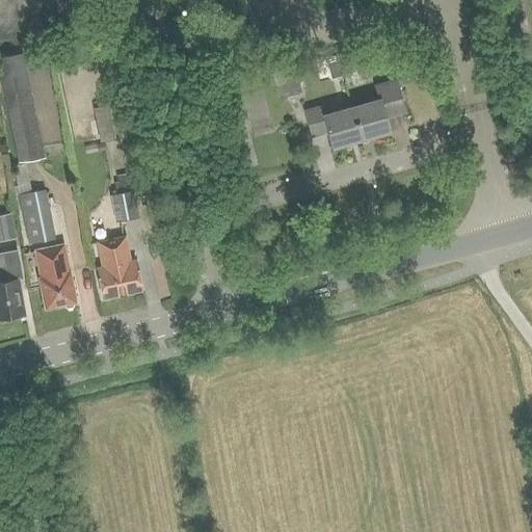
[(44,158),(22,54),(0,58),(0,79),(18,164),(44,158)]
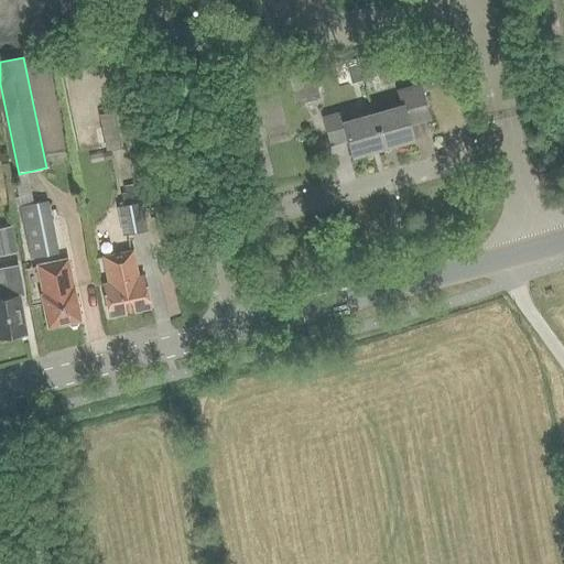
[(358,64),(362,80),(376,76),(371,60),(358,64)]
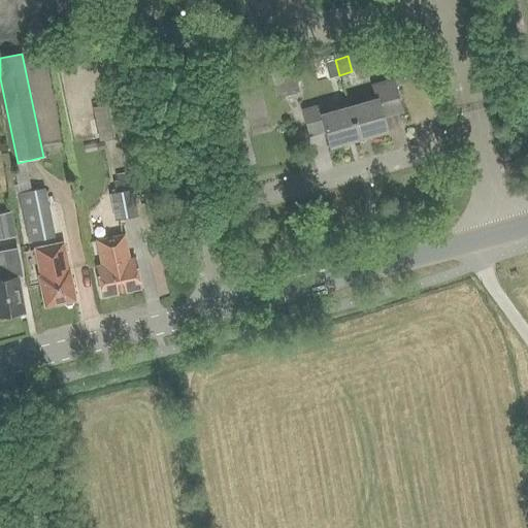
[(339,75),(335,60),(324,63),(328,78),(339,75)]
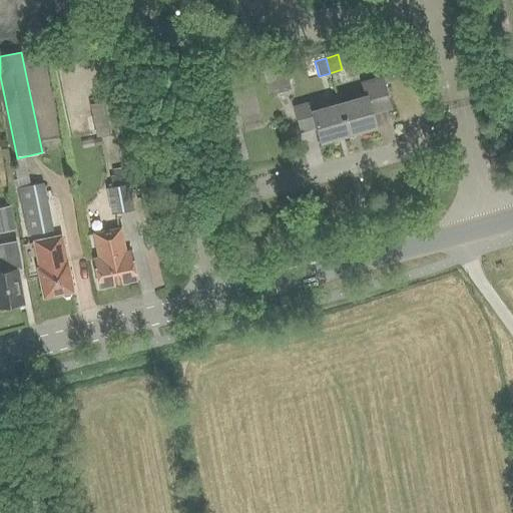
[(282,62),(261,69),(268,94),(290,88),(282,62)]
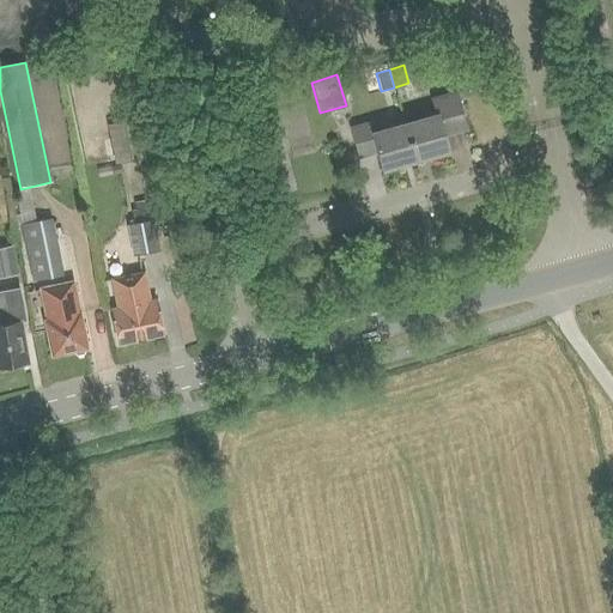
[(260,105),(274,103),(272,91),(259,93),(260,105)]
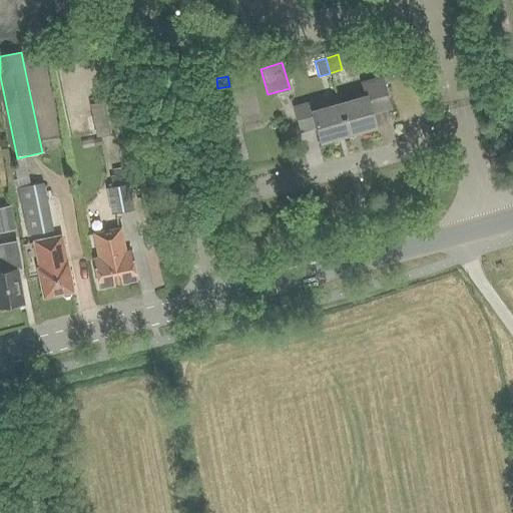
[(365,96),(339,104),(348,135),(376,127),(372,114),(390,108),(382,78),(362,83),(365,96)]
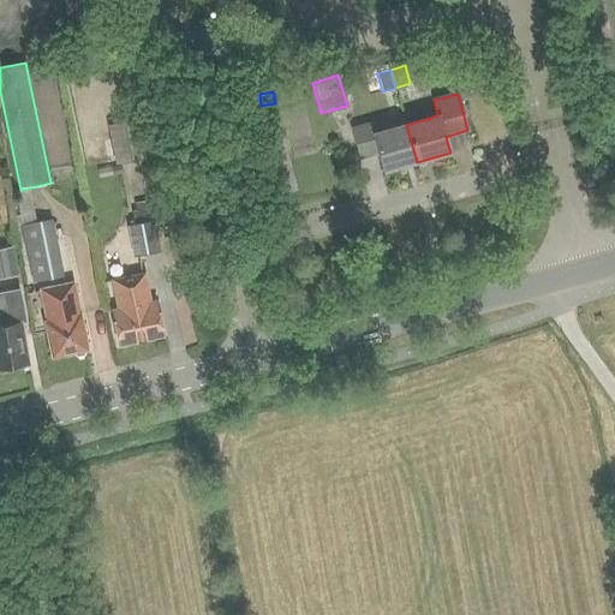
[(107,125),(115,163),(145,157),(137,118),(107,125)]
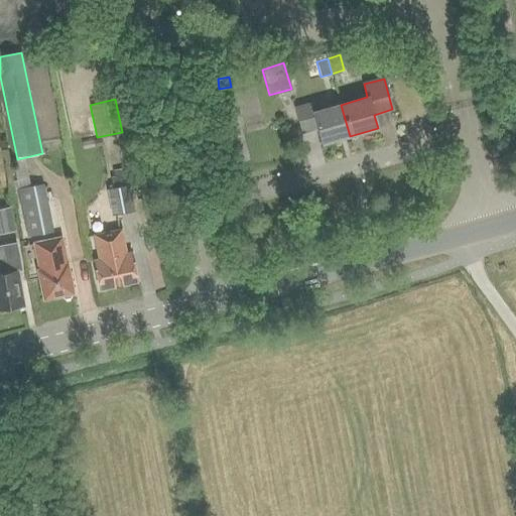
[(321,144),(350,136),(341,105),(313,113),(310,104),(294,109),(301,133),(317,128),(321,144)]
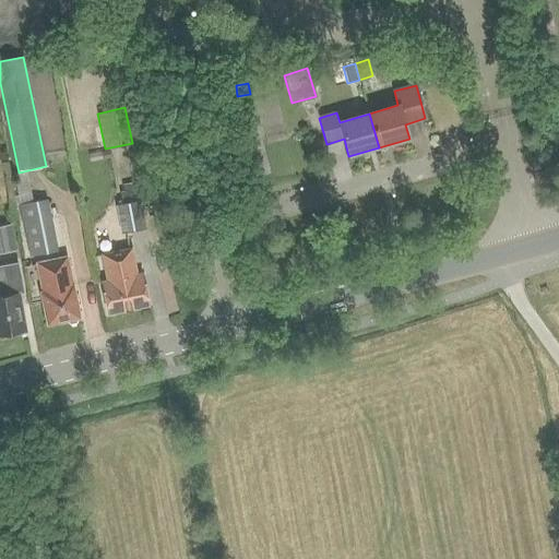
[(145,227),(138,189),(120,192),(122,203),(115,204),(120,233),(145,227)]
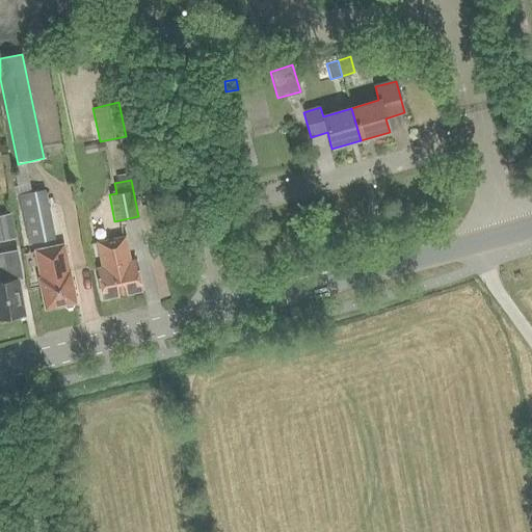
[(19,194),(28,244),(54,239),(44,189),(19,194)]
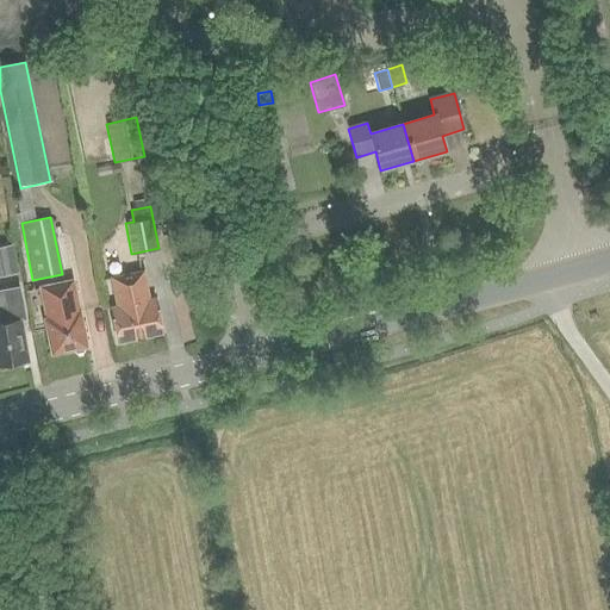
[(0,246),(0,275),(11,274),(6,246),(0,246)]
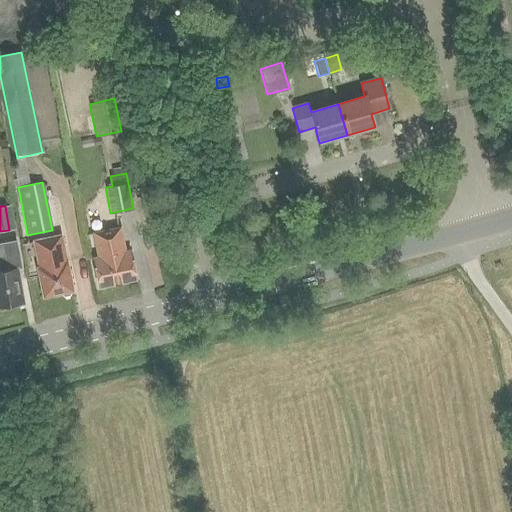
[(129,252),(125,253),(120,230),(97,235),(102,257),(93,259),(99,287),(135,280),(129,252)]
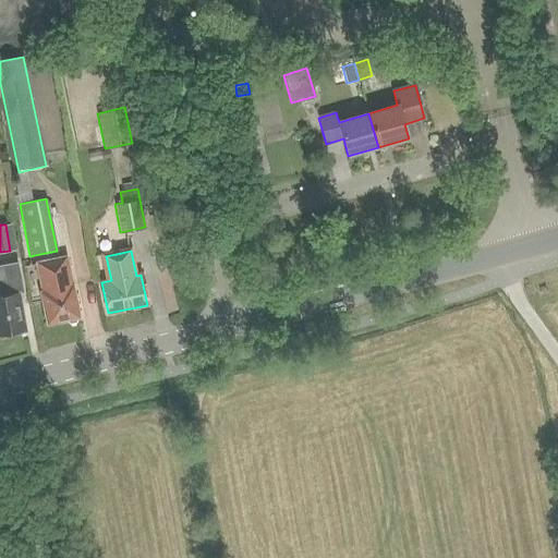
[(35,263),(40,291),(39,292),(47,325),(67,320),(70,323),(75,322),(76,318),(79,318),(65,255),(35,263)]
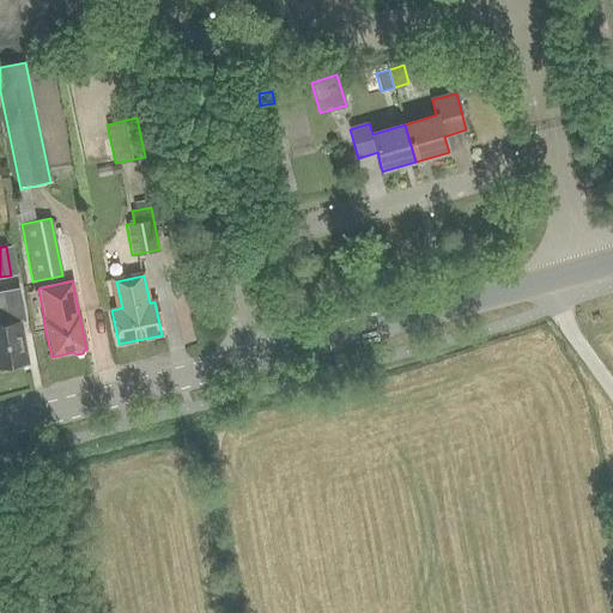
[(0,293),(0,372),(4,372),(6,368),(24,364),(24,365),(28,365),(19,323),(29,321),(23,290),(0,293)]
